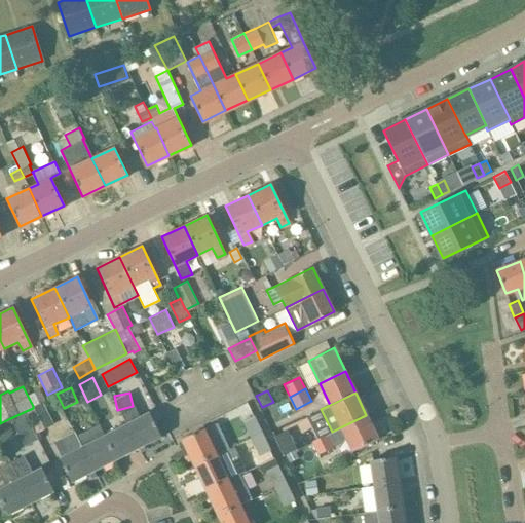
[(33,408),(26,411),(36,433),(53,424),(43,401),(33,406),(33,408)]
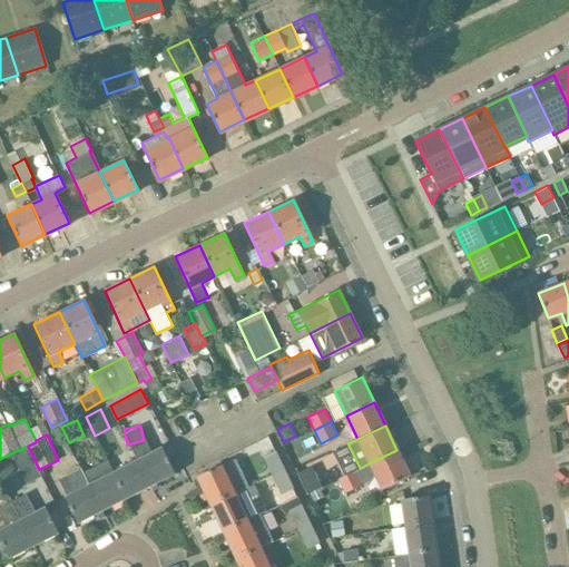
[(146,440),(131,447),(138,459),(150,485),(175,472),(163,447),(153,451),(146,440)]
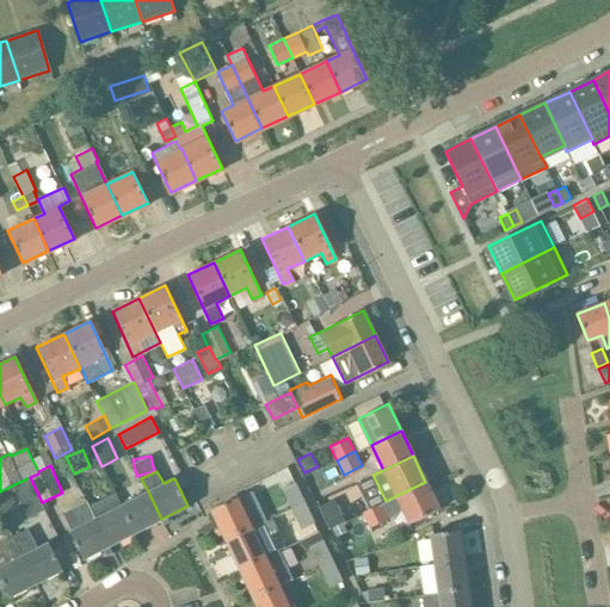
[(44,508),(42,502),(30,477),(12,485),(28,516),(44,508)]
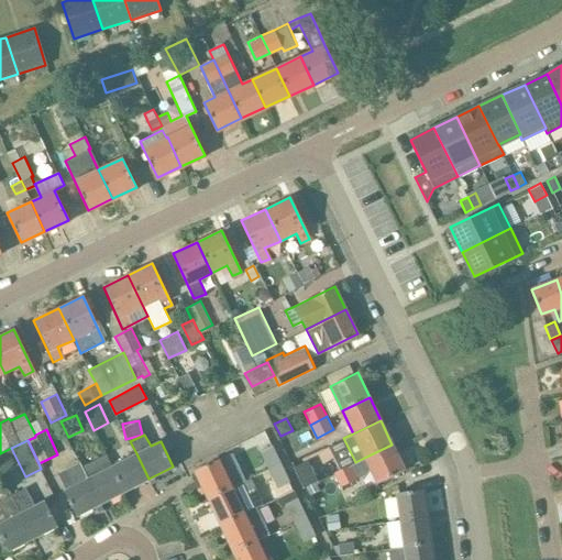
[(267,469),(282,462),(273,445),(260,451),(267,469)]
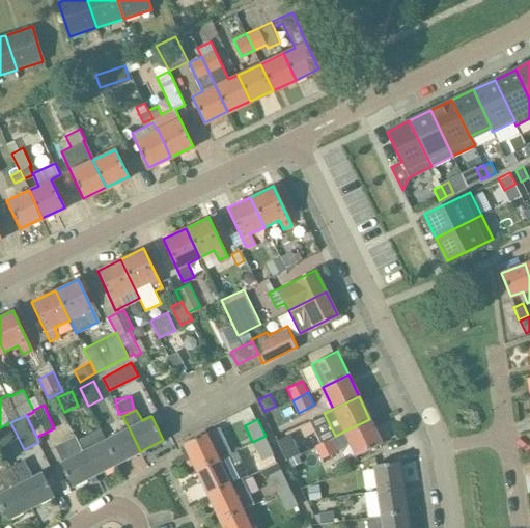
[(343,432),(355,454),(381,442),(369,419),(343,432)]
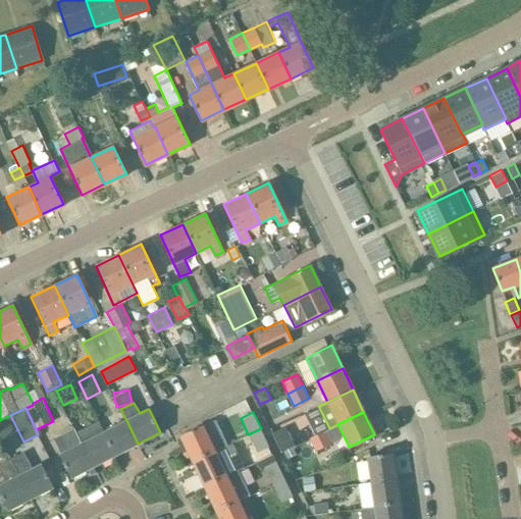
[(113,426),(104,431),(116,455),(138,444),(126,420),(113,426)]
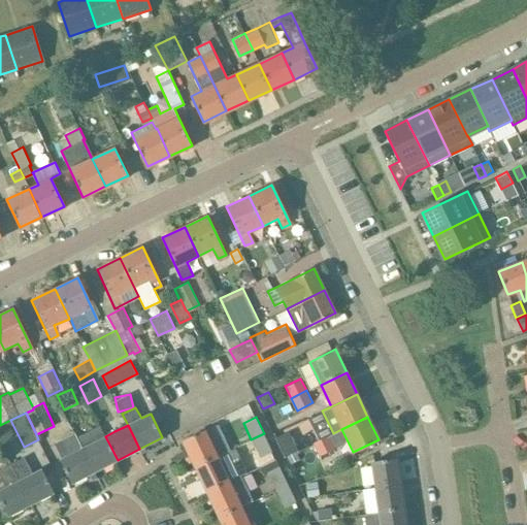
[(218,455),(205,429),(183,439),(187,448),(195,465),(218,455)]
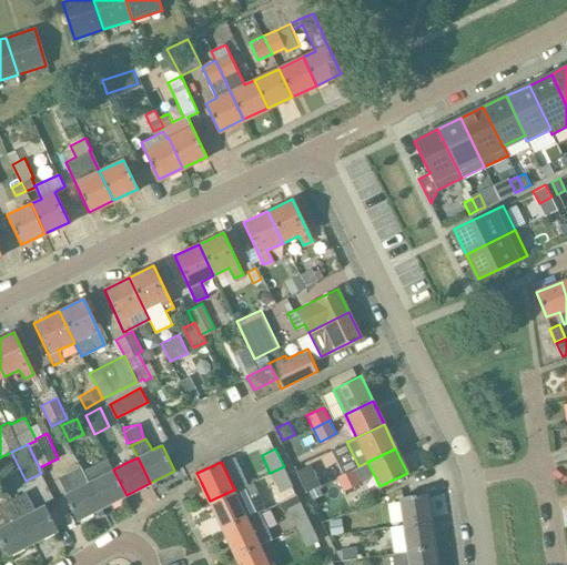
[(68,493),(66,494),(79,520),(103,507),(90,482),(80,464),(66,472),(76,490),(68,493)]
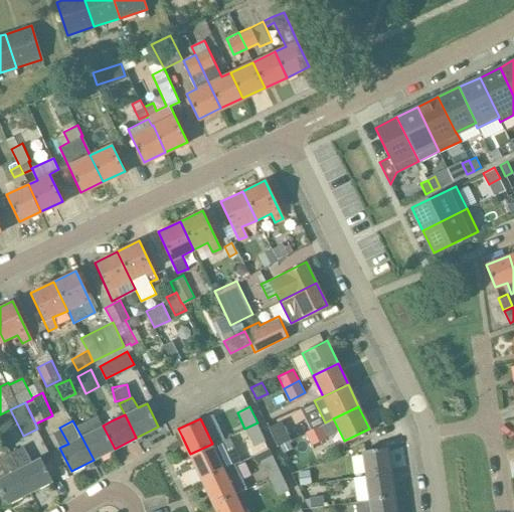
[(290,439),(282,420),(268,427),(277,445),(290,439)]
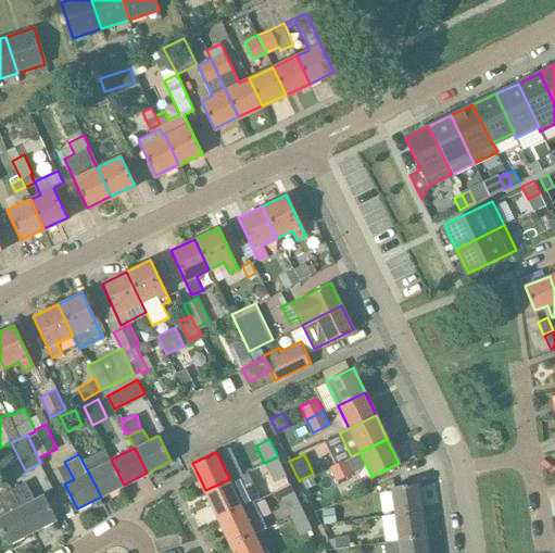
[(278,456),(264,463),(272,479),(286,473),(278,456)]
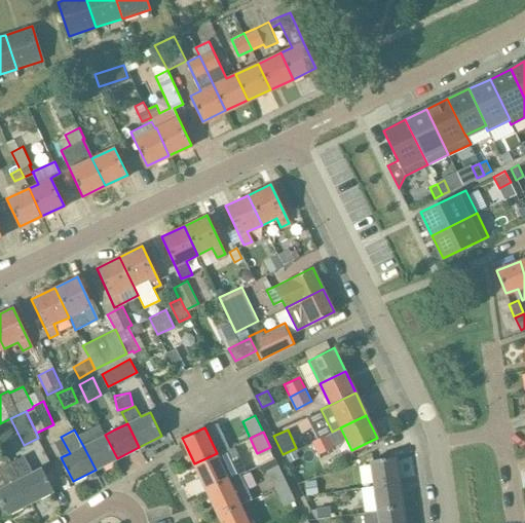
[(117,458),(105,435),(83,446),(96,470),(117,458)]
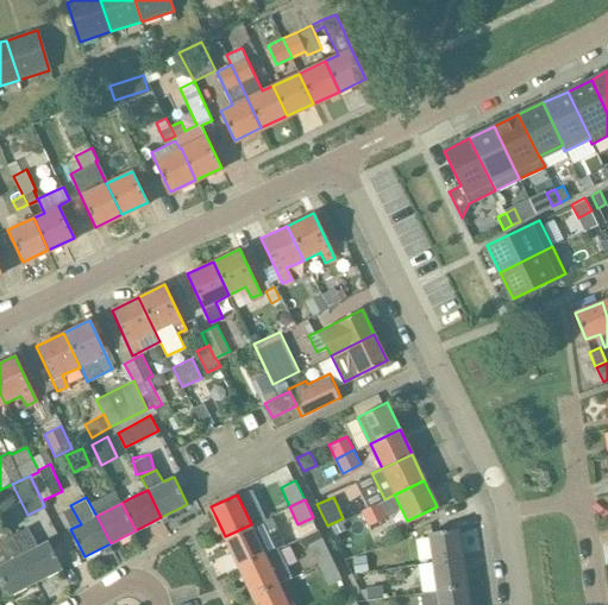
[(384,517),(377,503),(361,511),(368,525),(384,517)]
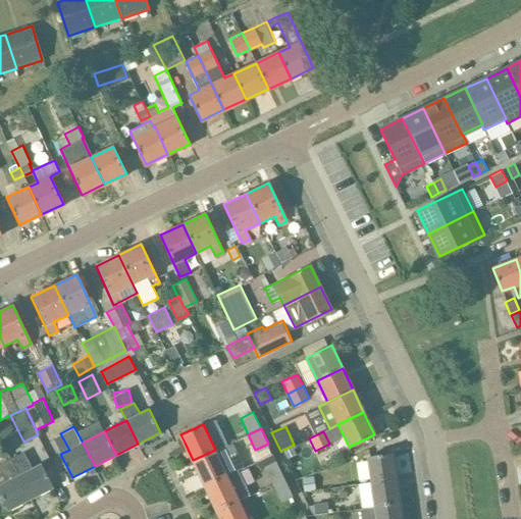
[(215,450),(193,460),(204,484),(239,469),(244,466),(232,442),(215,450)]
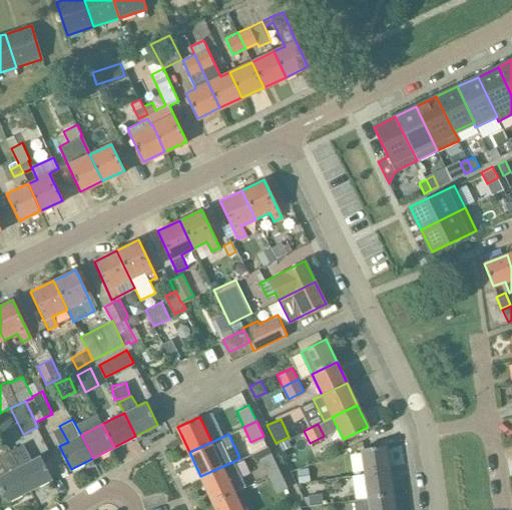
[(12,450),(32,489),(53,478),(42,455),(32,460),(23,443),(12,450)]
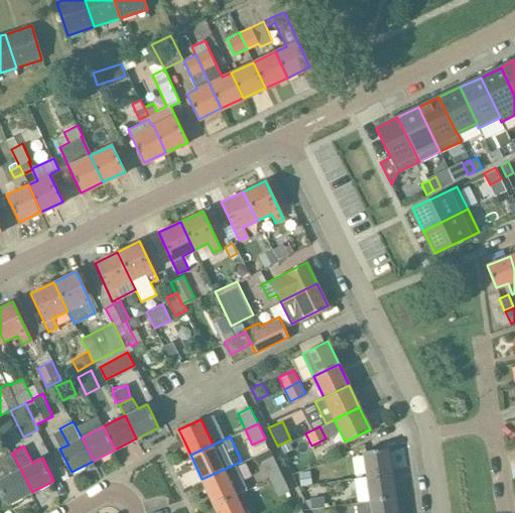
[(269,478),(281,473),(269,447),(260,452),(255,455),(259,465),(262,463),(269,478)]
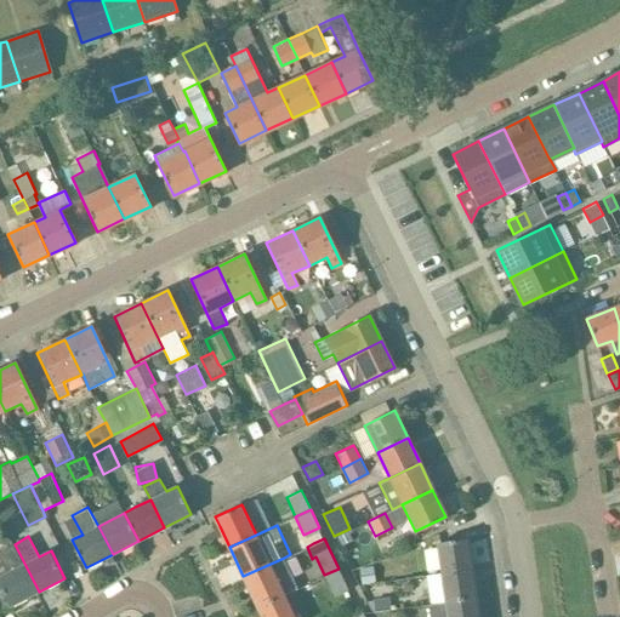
[(438,542),(442,572),(473,567),(470,538),(438,542)]
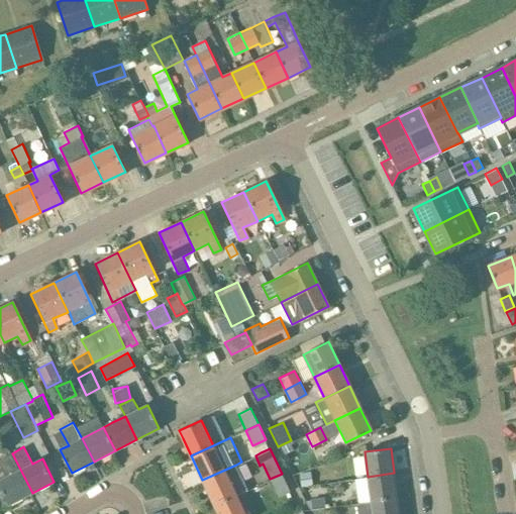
[(32,493),(12,453),(0,459),(0,464),(6,477),(0,480),(0,484),(10,504),(32,493)]
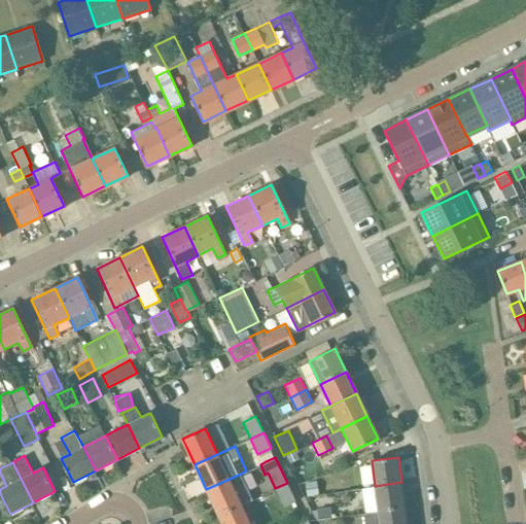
[(241,474),(206,489),(217,515),(240,504),(241,504),(253,499),(241,474)]
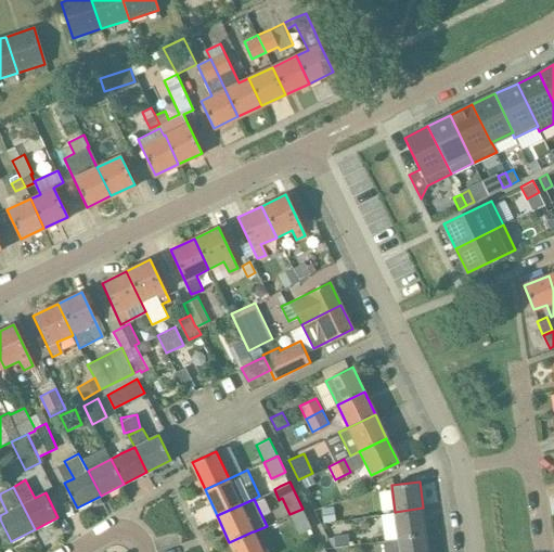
[(314,505),(318,522),(339,517),(336,501),(314,505)]
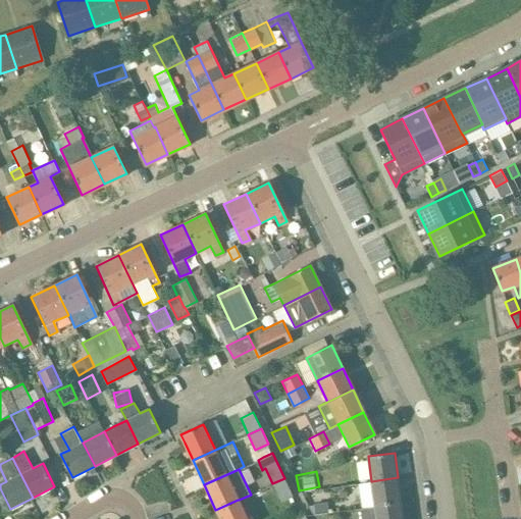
[(398,477),(371,481),(358,482),(361,507),(401,502),(398,477)]
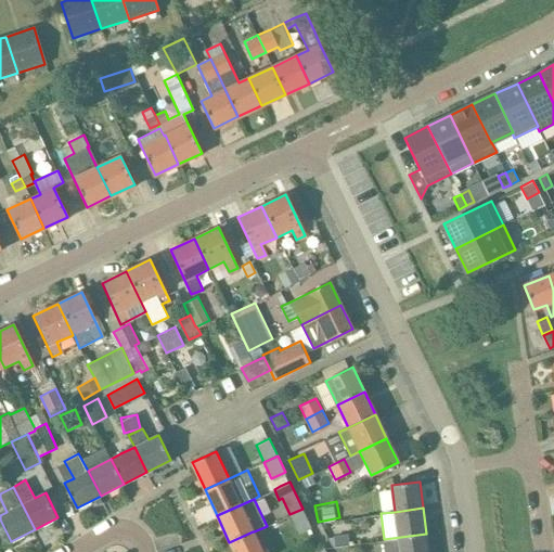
[(303,509),(290,514),(299,534),(311,527),(303,509)]
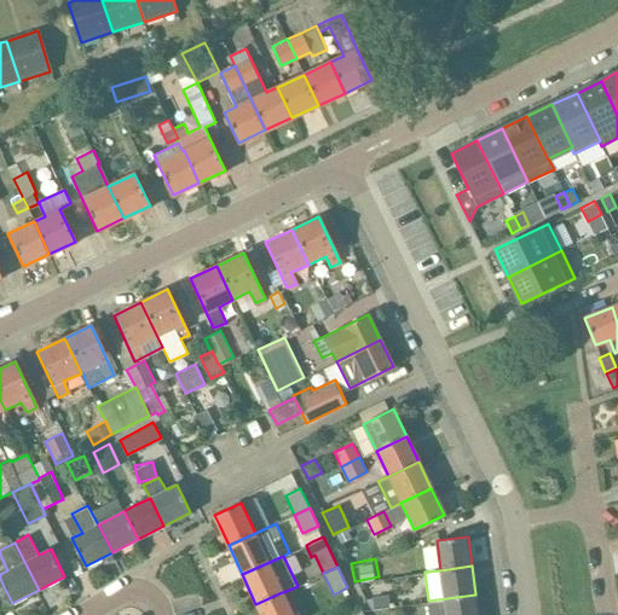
[(293,614),(283,592),(282,592),(255,604),(260,614),(293,614)]
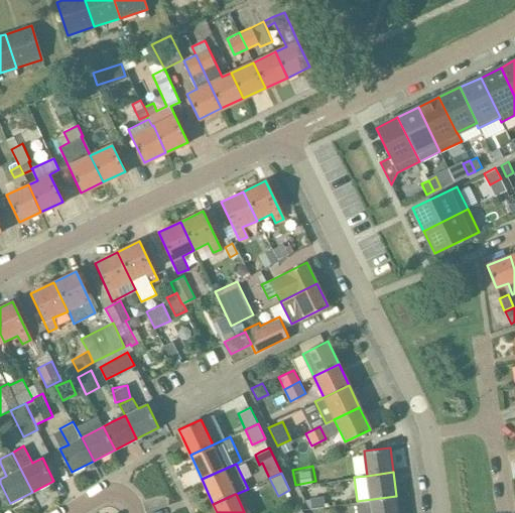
[(325,505),(324,495),(309,497),(309,498),(303,499),(306,507),(325,505)]
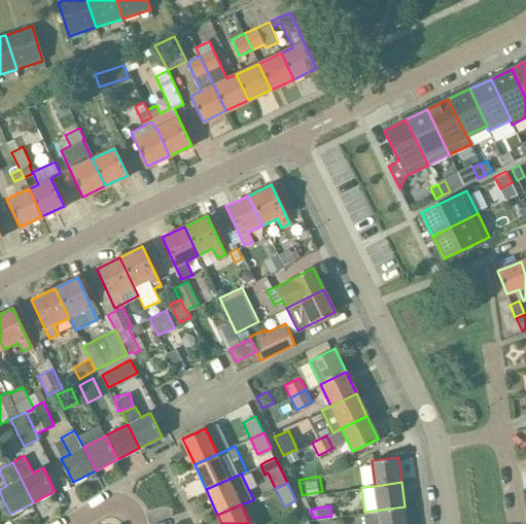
[(407,523),(405,507),(364,512),(364,513),(363,514),(363,523),(407,523)]
